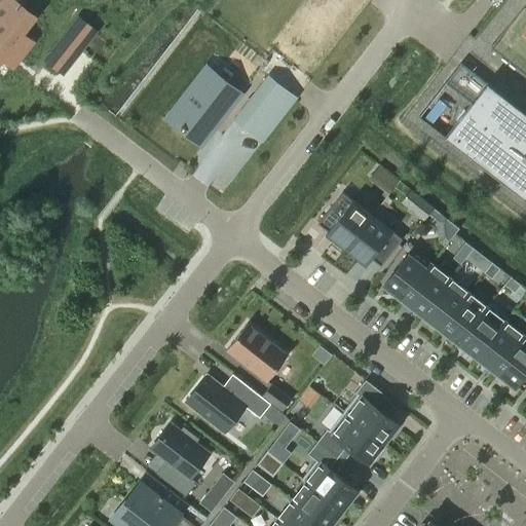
[(12,0),(4,0),(0,5),(0,58),(8,48),(19,57),(31,41),(21,33),(34,15),(12,0)]
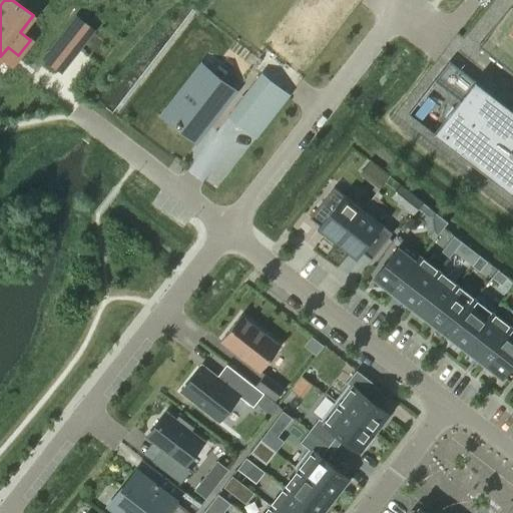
[(77,20),(57,45),(70,56),(91,30),(77,20)]
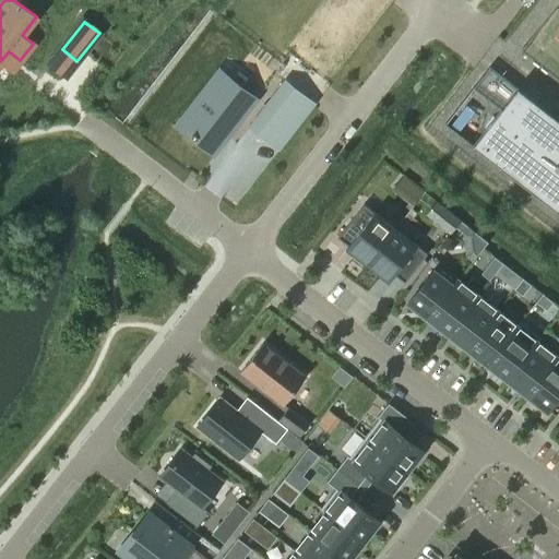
[(253,102),(221,75),(181,127),(214,152),(228,133),(230,135),(245,116),(244,115),(253,102)]
